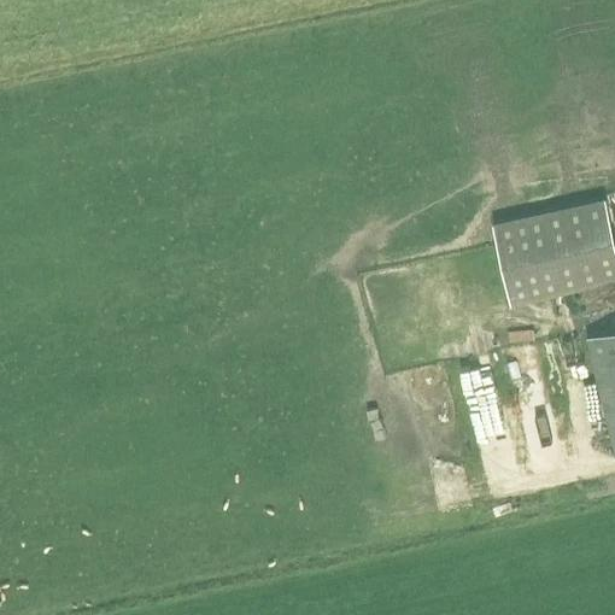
[(510,305),(614,281),(614,259),(602,200),(492,224),(510,305)]
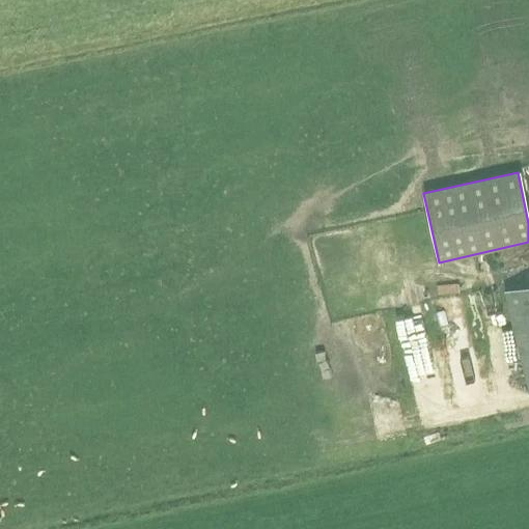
[(528,285),(504,291),(528,393),(528,392),(528,285)]
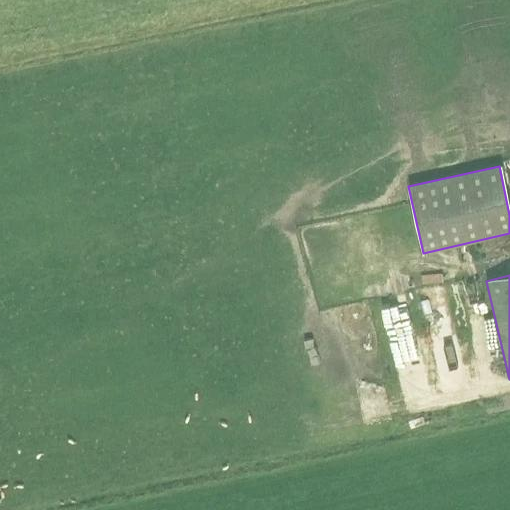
[(436,304),(448,301),(444,287),(432,291),(436,304)]
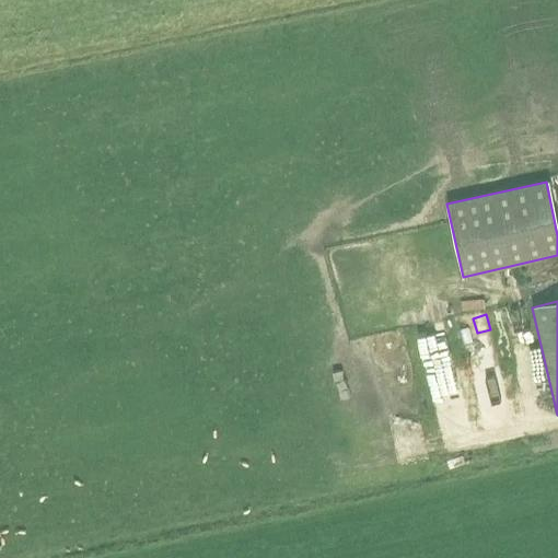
[(425,383),(418,350),(414,351),(409,329),(386,334),(397,390),(425,383)]
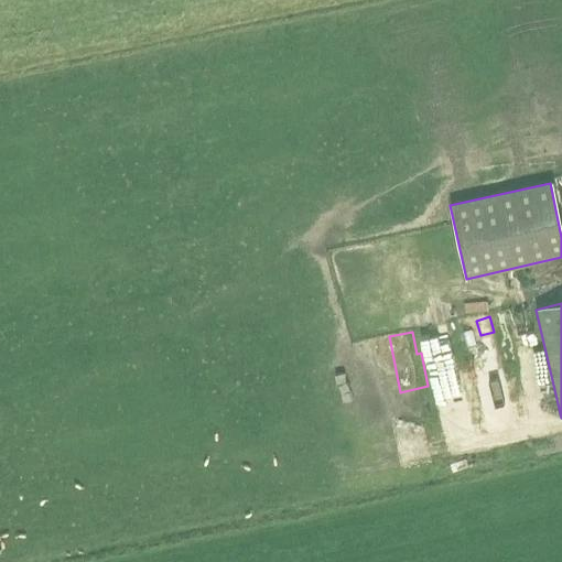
[(495,395),(516,392),(509,333),(488,335),(495,395)]
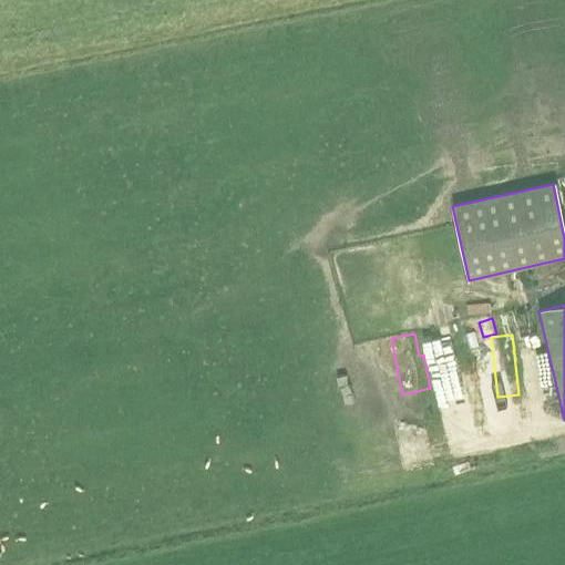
[(456,386),(458,394),(475,392),(470,352),(440,357),(444,388),(456,386)]
